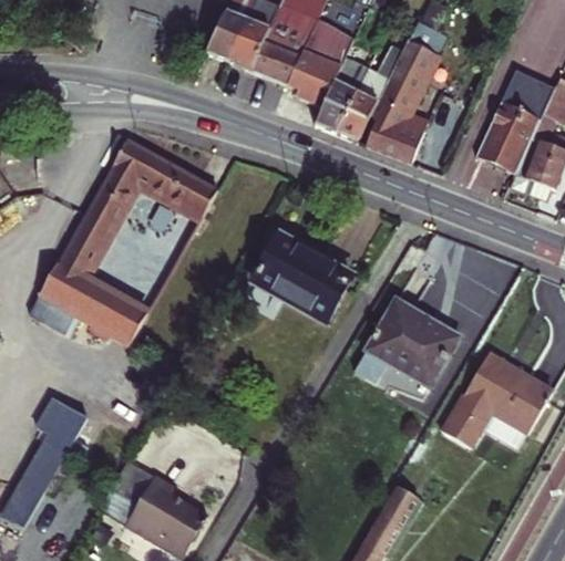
[(228,0),(205,51),(227,60),(247,17),(253,0),(228,0)]
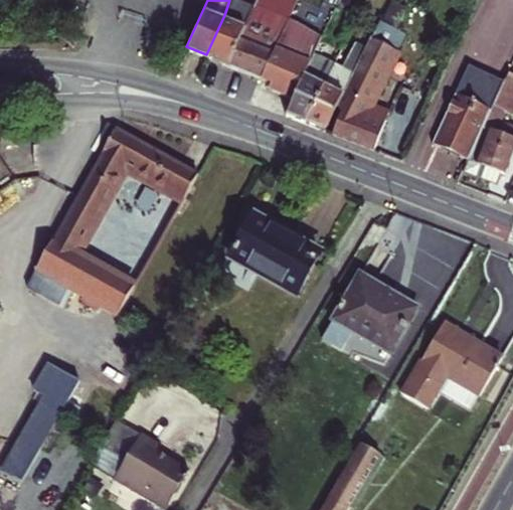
[(229,0),(224,15),(206,54),(226,62),(243,23),(253,0),(229,0)]
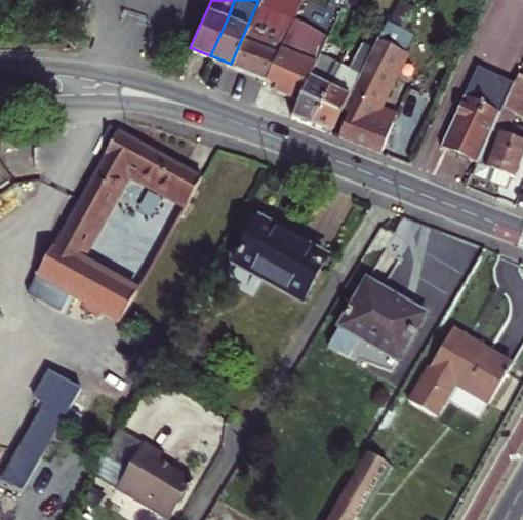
[(231,64),(266,78),(293,16),(300,0),(258,0),(248,24),(231,64)]
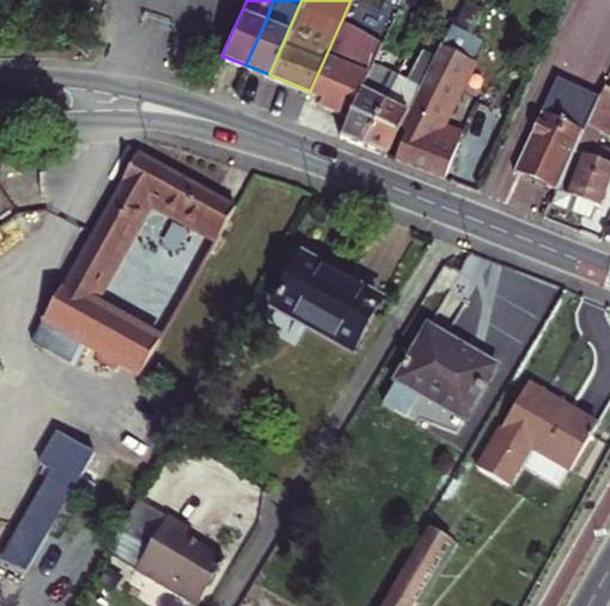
[(382,42),(342,19),(310,91),(322,96),(318,102),(347,114),(372,61),(382,42)]
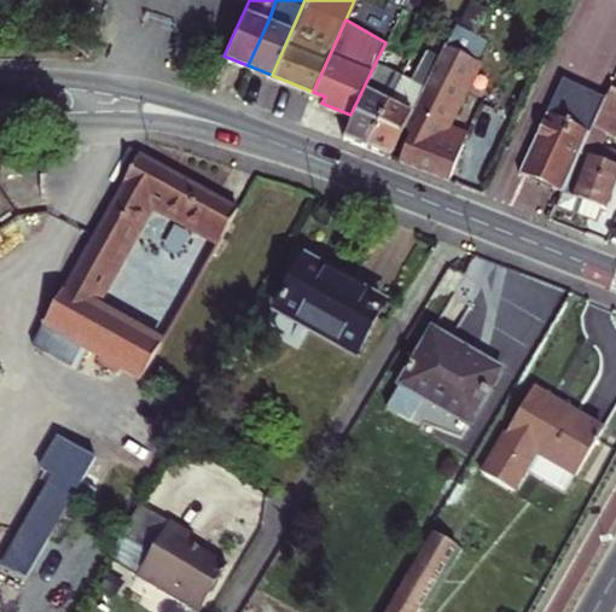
[(408,127),(397,156),(447,175),(466,129),(443,121),(486,38),(455,22),(439,54),(404,123),(408,127)]
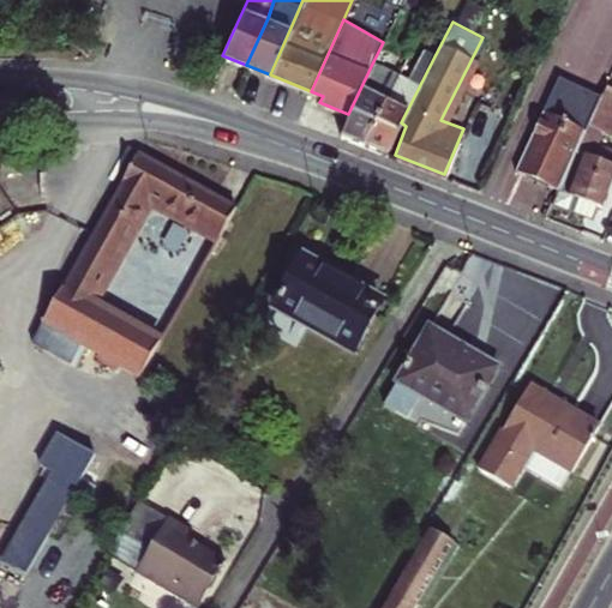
[(397,72),(363,143),(385,151),(401,122),(436,54),(423,47),(406,77),(397,72)]
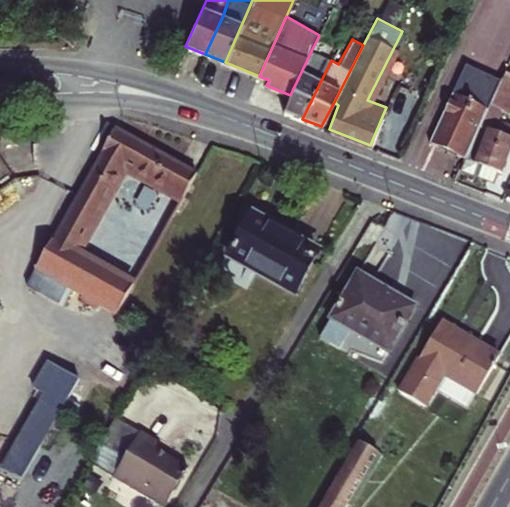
[(290,95),(282,112),(302,119),(331,60),(311,51),(290,95)]
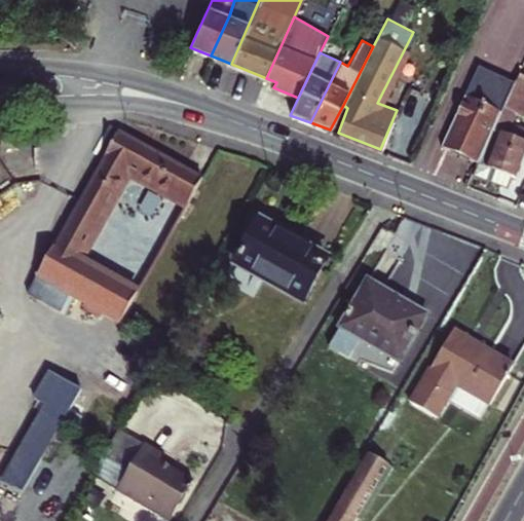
[(514,79),(477,63),(440,144),(477,160),(514,79)]
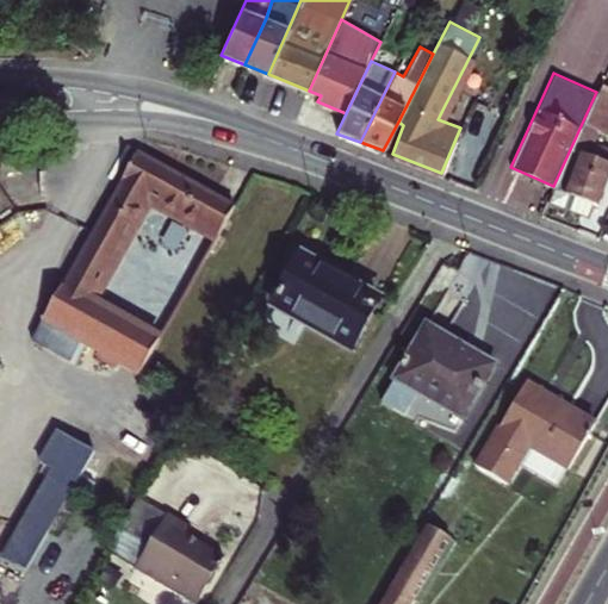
[(607,85),(601,81),(597,89),(607,93),(607,85)]
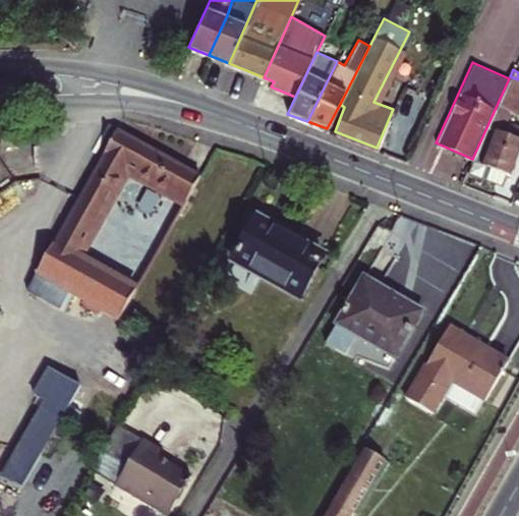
[(472,159),(467,170),(502,182),(507,171),(510,172),(518,147),(518,125),(505,120),(509,109),(518,113),(518,79),(510,76),(509,78),(472,159)]
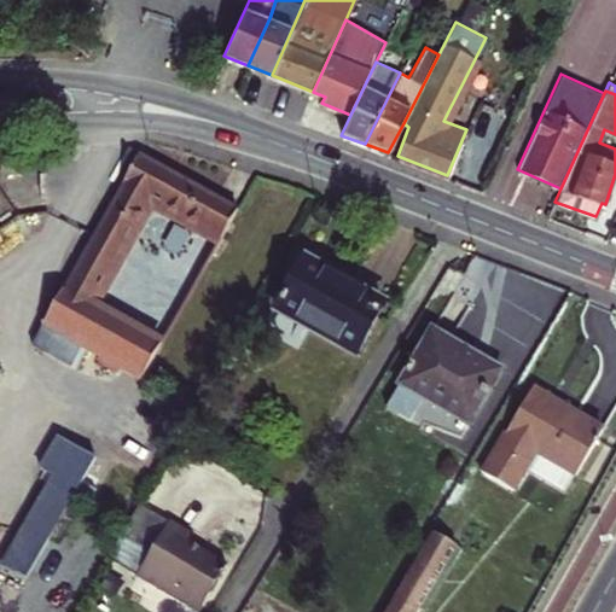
[(199,225),(216,196),(137,151),(121,180),(122,180),(63,286),(62,285),(42,316),(87,341),(121,361),(139,328),(140,330),(149,313),(126,299),(116,318),(89,301),(149,197),(199,225)]
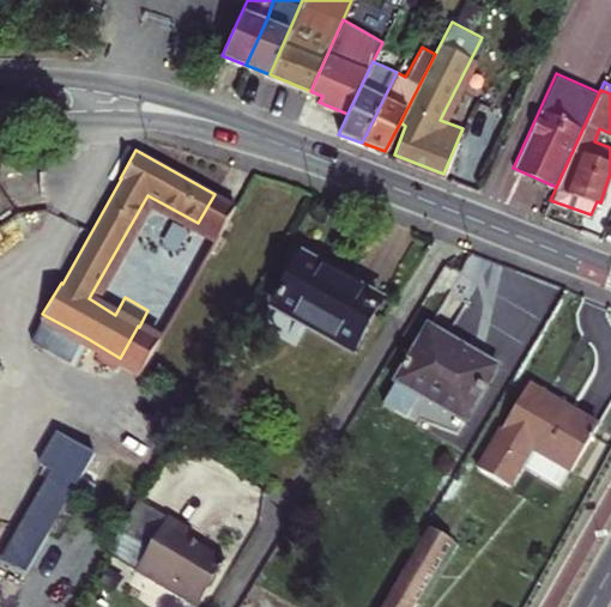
[(234,205),(215,194),(198,223),(218,234),(234,205)]
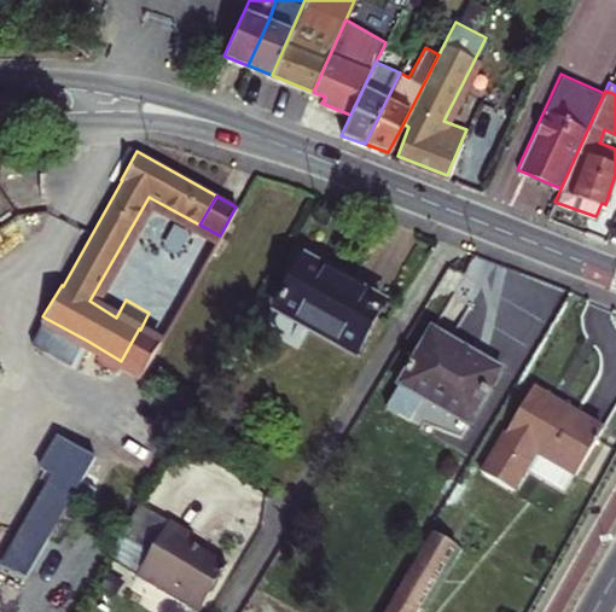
[(382,301),(303,256),(277,303),(355,348),(382,301)]
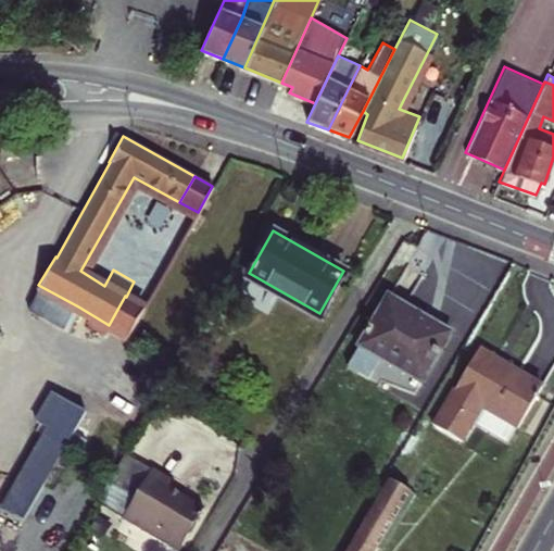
[(28,305),(67,327),(78,307),(38,285),(28,305)]
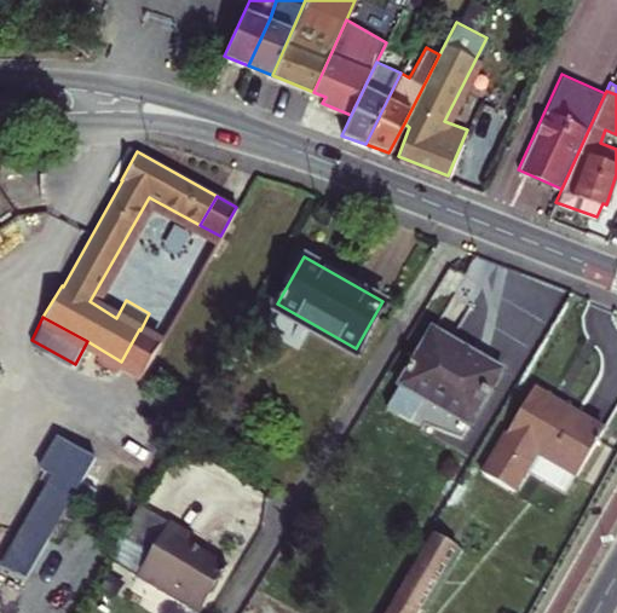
[(399,381),(386,404),(409,418),(422,395),(468,422),(501,366),(431,325),(398,381),(399,381)]
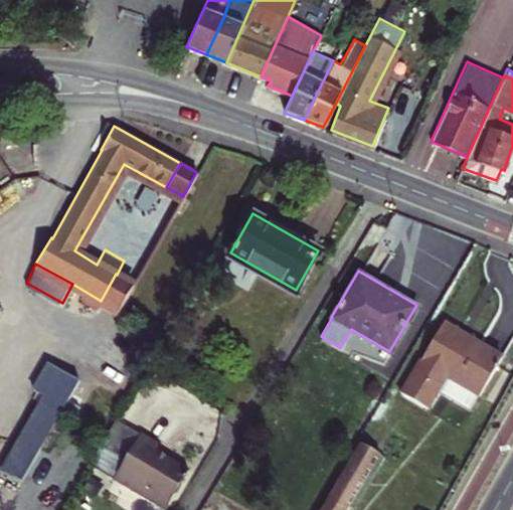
[(116,274),(101,301),(118,310),(133,284),(117,275),(116,274)]
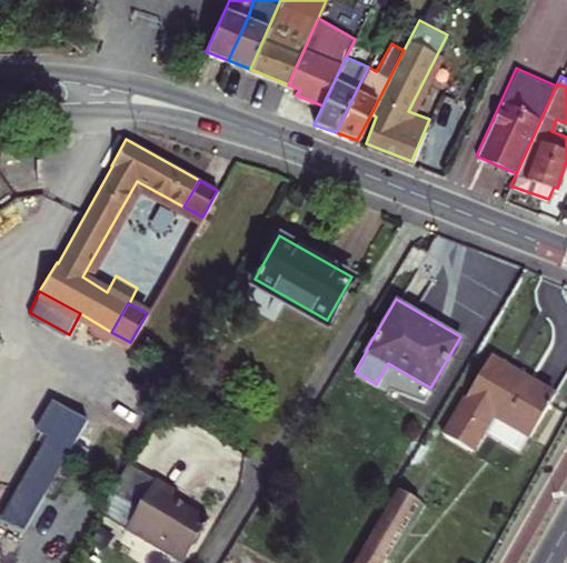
[(489,353),(443,430),(470,446),(481,426),(518,448),(528,431),(529,432),(554,391),(489,353)]
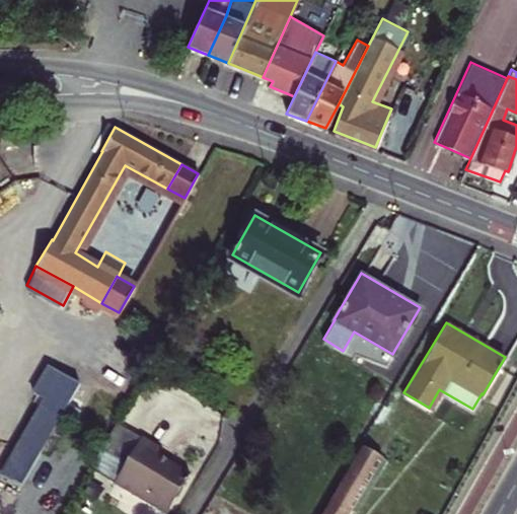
[(1,472),(21,484),(79,381),(49,364),(32,390),(44,397),(1,472)]
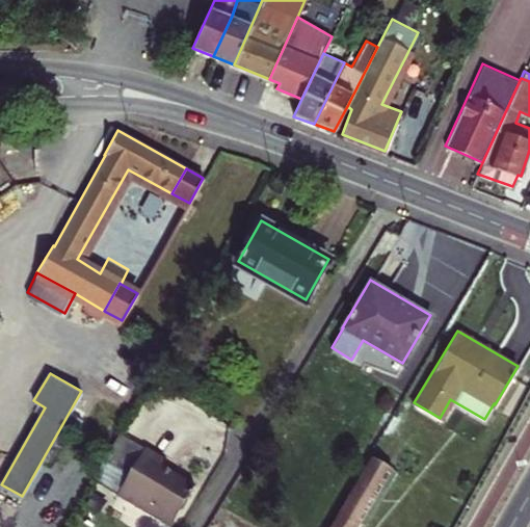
[(101,459),(126,475),(142,447),(116,432),(101,459)]
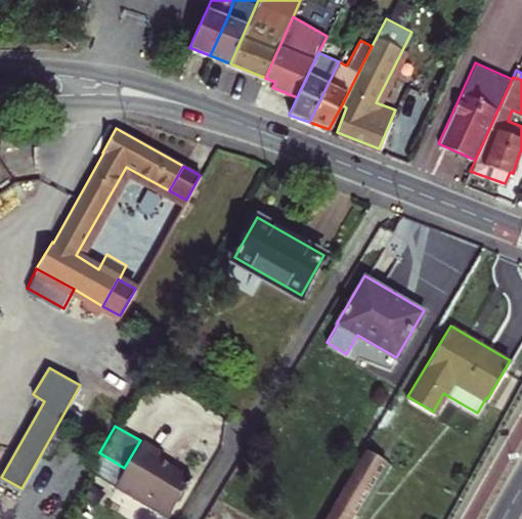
[(114,485),(116,482),(147,501),(149,508),(157,512),(164,511),(169,513),(189,478),(155,458),(160,450),(140,439),(140,440),(124,468),(99,452),(89,471),(114,485)]
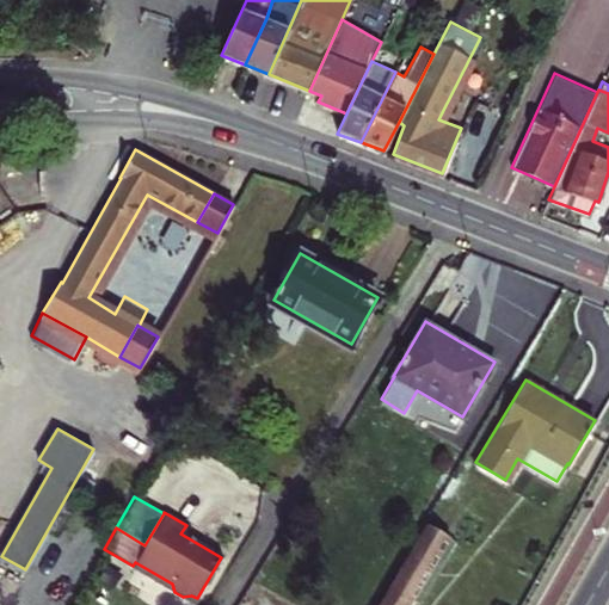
[(408,604),(450,537),(429,525),(381,604),(408,604)]
